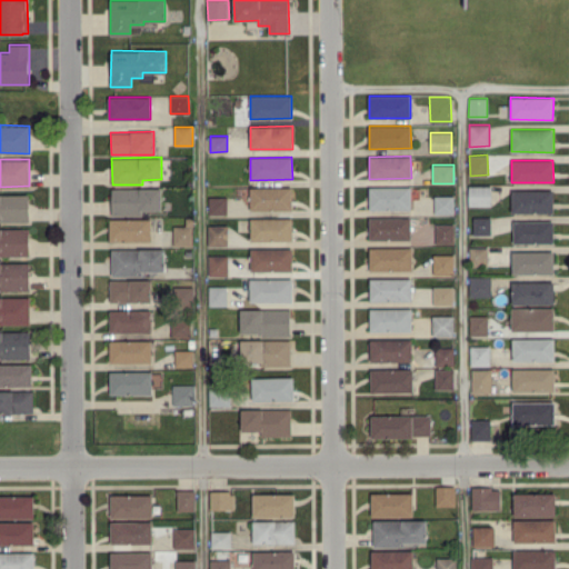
[(369,187),(369,209),(411,209),(410,186),(369,187)]
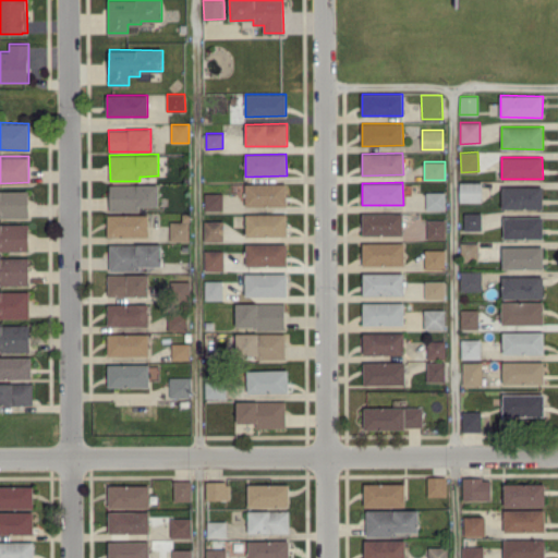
[(459,201),(482,202),(482,182),(460,182),(459,201)]
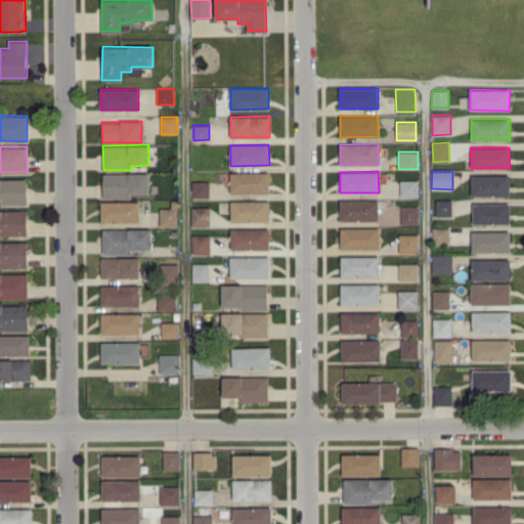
[(269,193),(269,172),(230,172),(230,193),(269,193)]
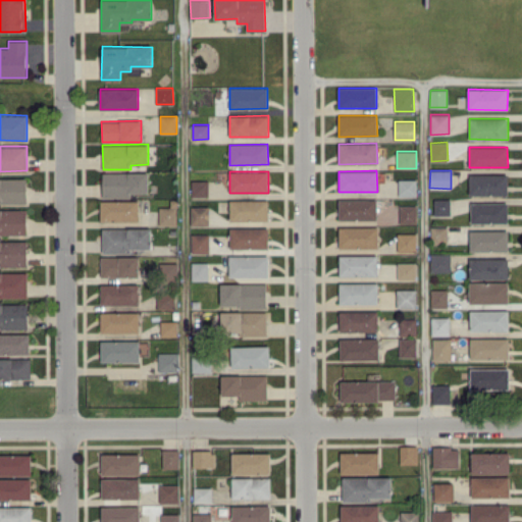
[(148,172),(102,172),(103,197),(132,197),(132,193),(148,193),(148,172)]
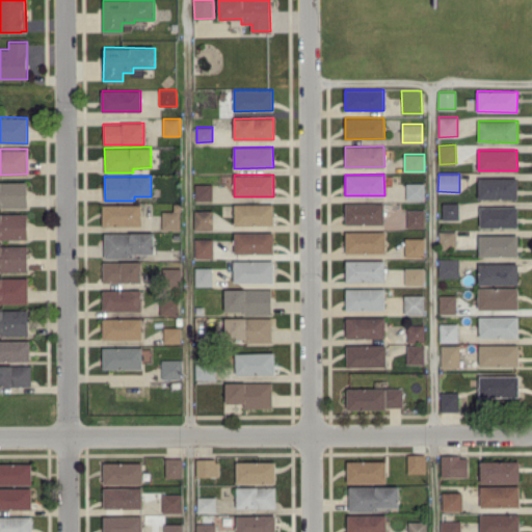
[(478,178),(478,198),(517,198),(517,178),(478,178)]
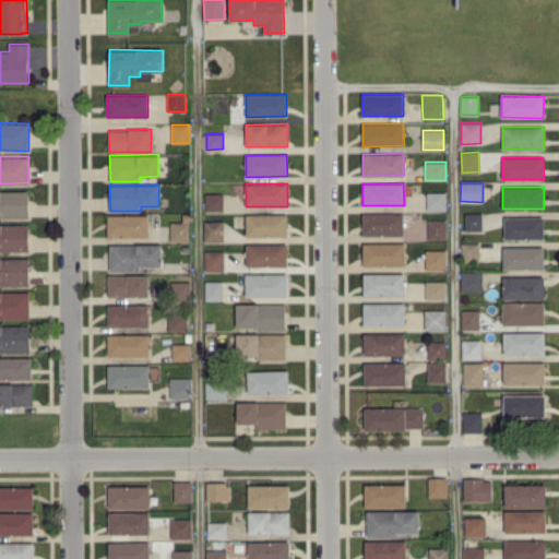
[(28,191),(0,190),(0,217),(28,218),(28,191)]
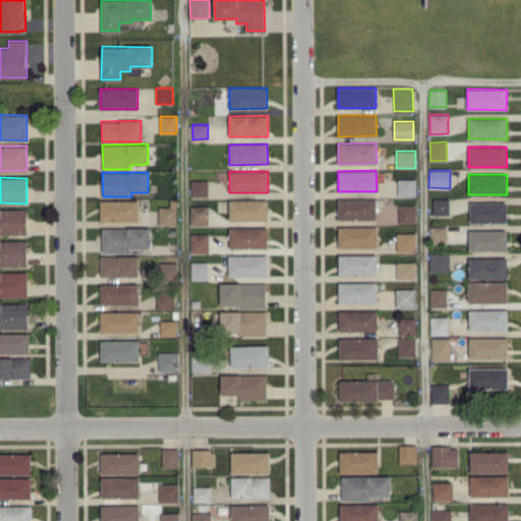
[(398,195),(415,195),(415,179),(398,179),(398,195)]
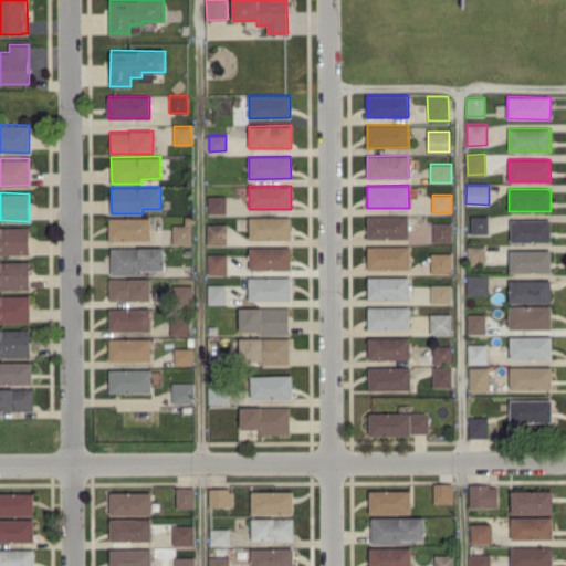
[(226,196),(207,196),(208,213),(226,212),(226,196)]
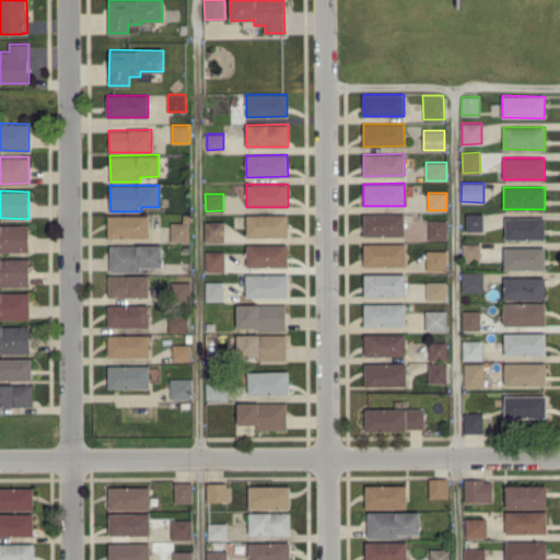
[(364,236),(405,235),(404,213),(363,214),(364,236)]
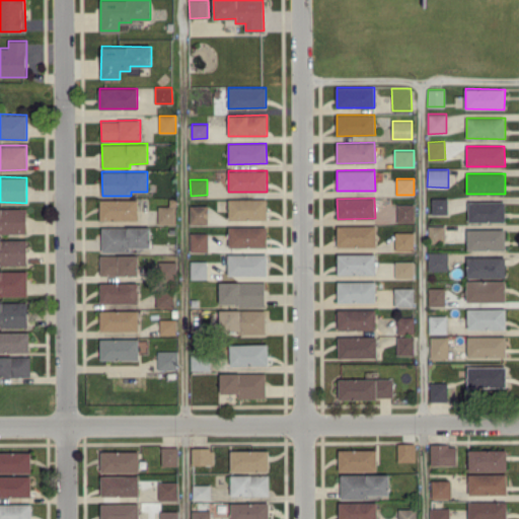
[(432,214),(448,213),(447,198),(431,198),(432,214)]
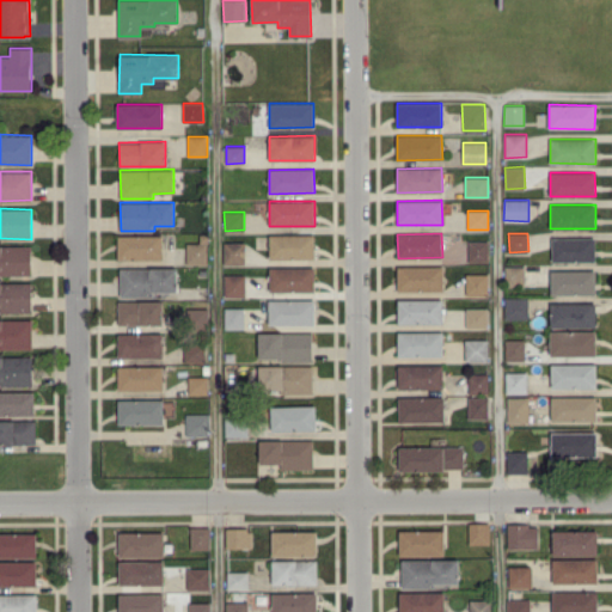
[(163,236),(118,234),(118,259),(163,259),(163,236)]
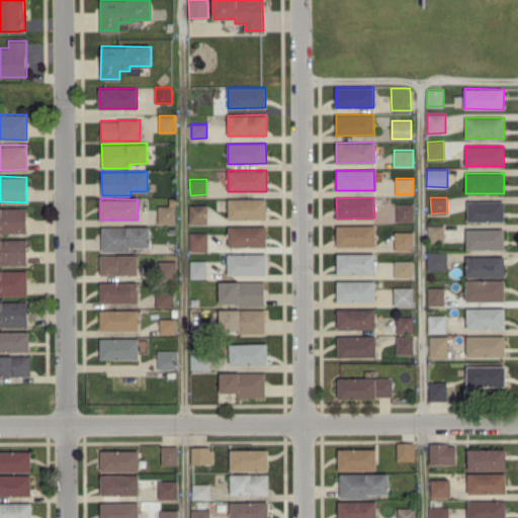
[(228,219),(266,219),(266,198),(228,198),(228,219)]
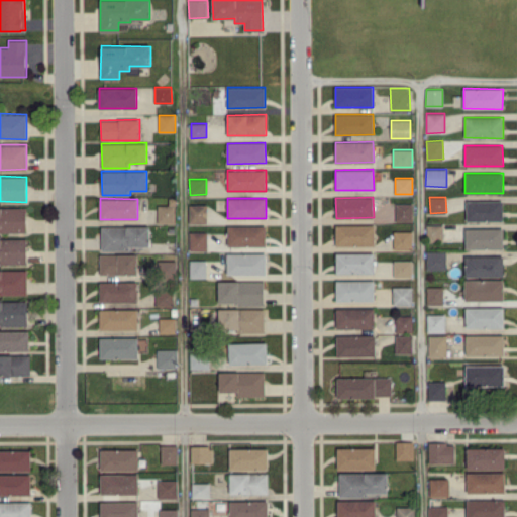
[(467,220),(503,220),(503,200),(467,200),(467,220)]
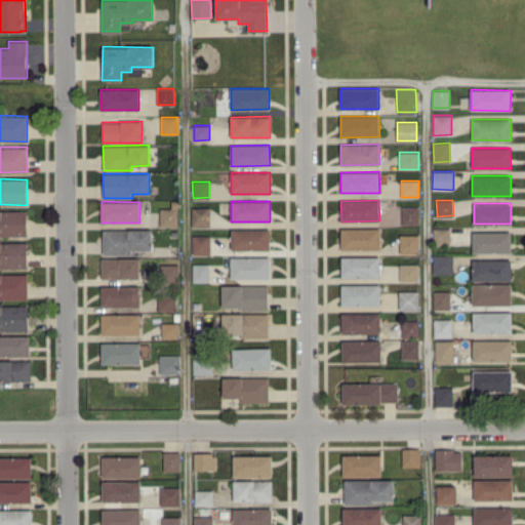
[(419,206),(402,206),(402,225),(419,225),(419,206)]
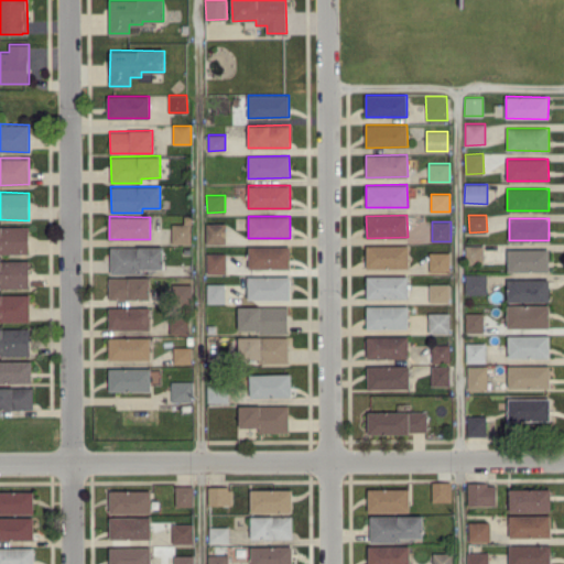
[(206,243),(226,242),(226,223),(206,223),(206,243)]
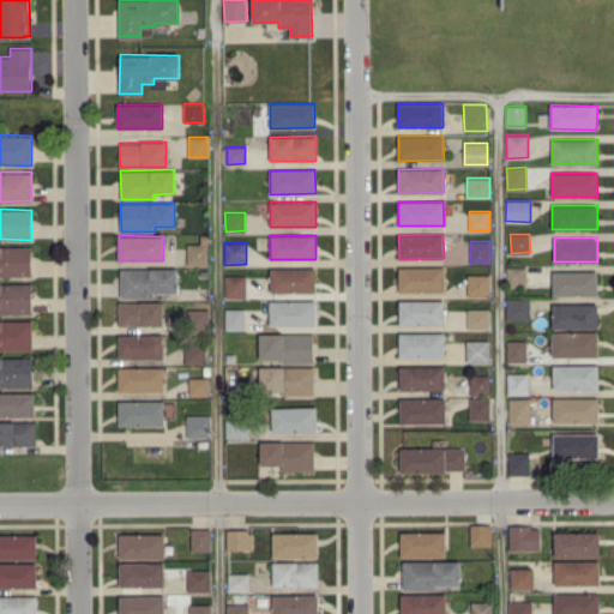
[(187,264),(206,264),(208,244),(187,244),(187,264)]
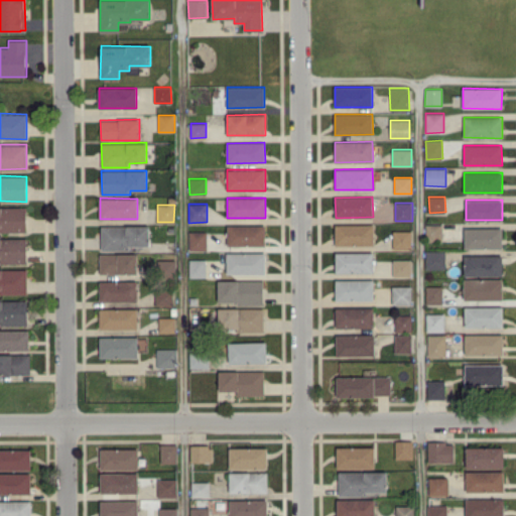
[(0,232),(27,232),(26,207),(0,207),(0,232)]
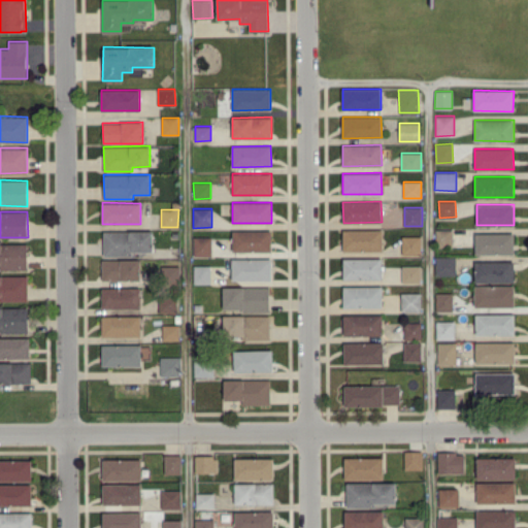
[(342,230),(343,251),(383,251),(383,229),(342,230)]
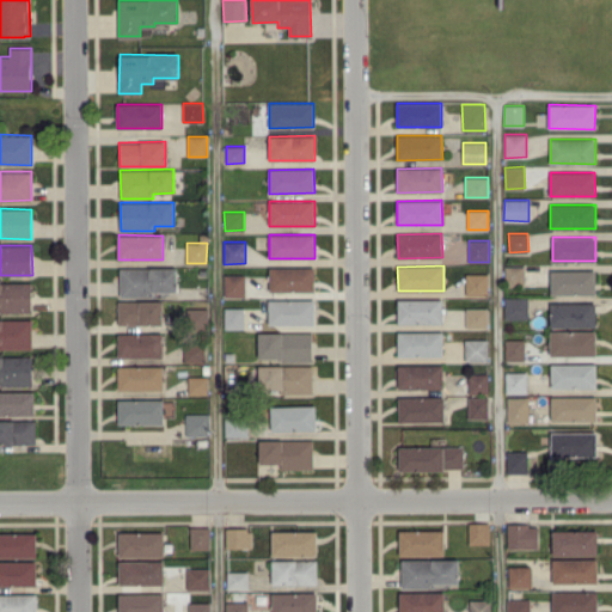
[(524,265),(505,265),(505,285),(525,285),(524,265)]
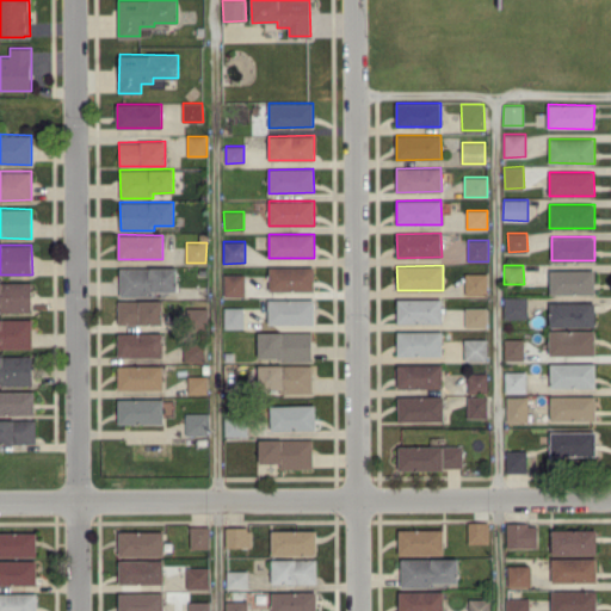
[(119,267),(121,296),(153,295),(153,291),(178,290),(177,266),(119,267)]
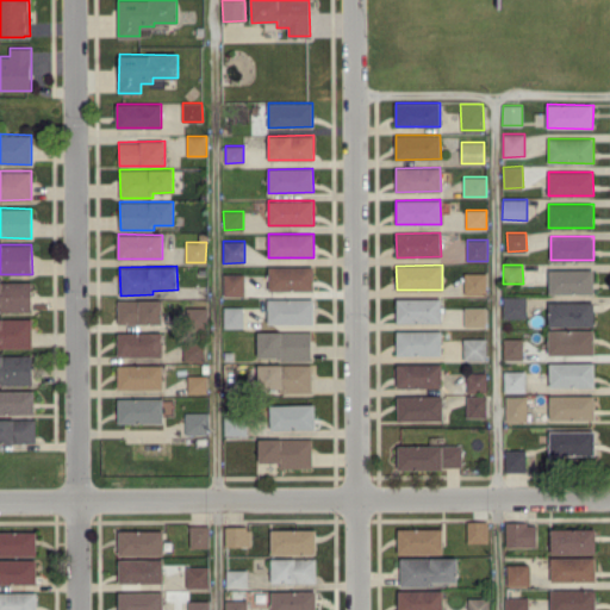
[(313,266),(268,266),(268,290),(313,290),(313,266)]
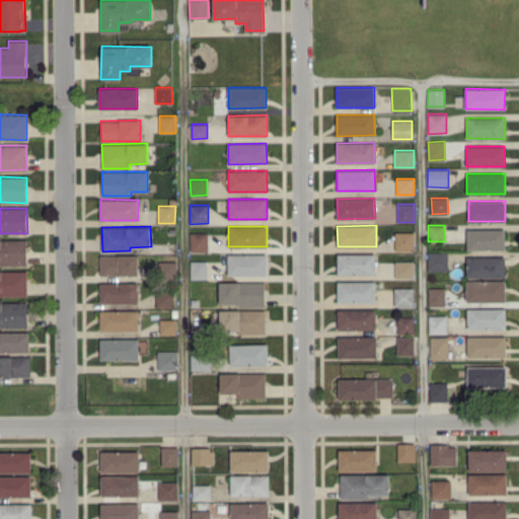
[(505,229),(467,228),(466,249),(505,249),(505,229)]
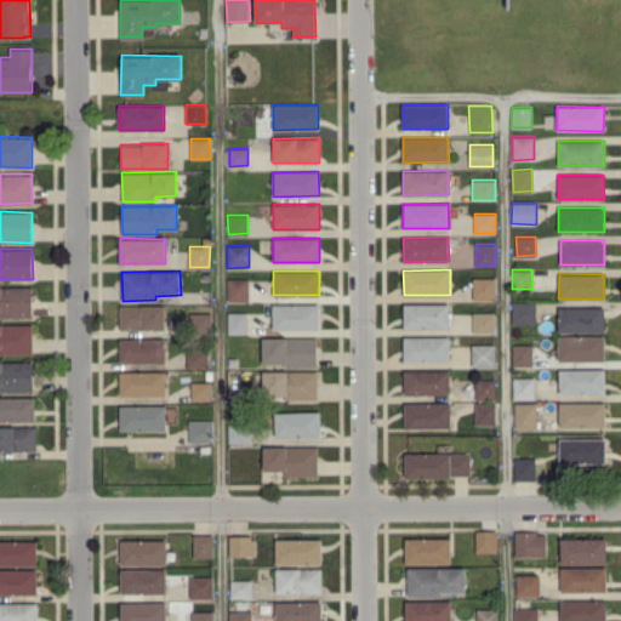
[(227,279),(228,301),(249,301),(249,278),(227,279)]
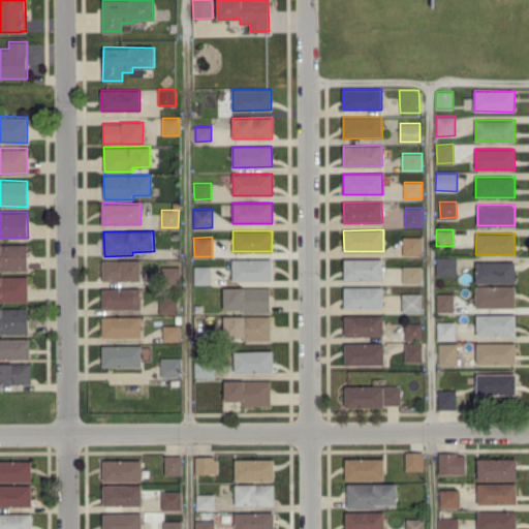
[(422,255),(422,237),(403,237),(403,255),(422,255)]
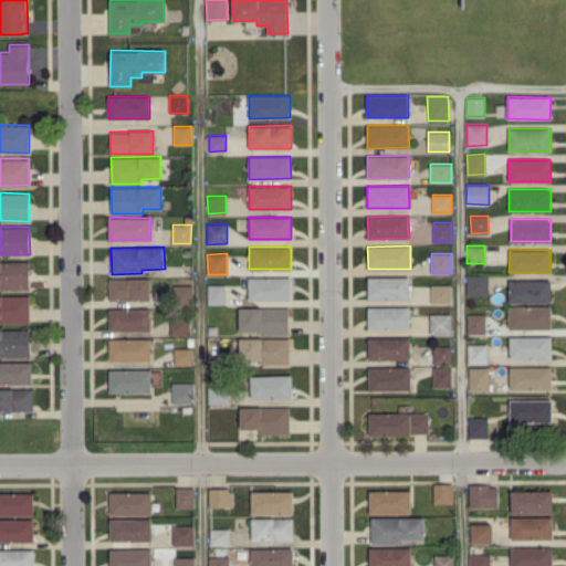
[(29,261),(0,261),(0,289),(30,289),(29,261)]
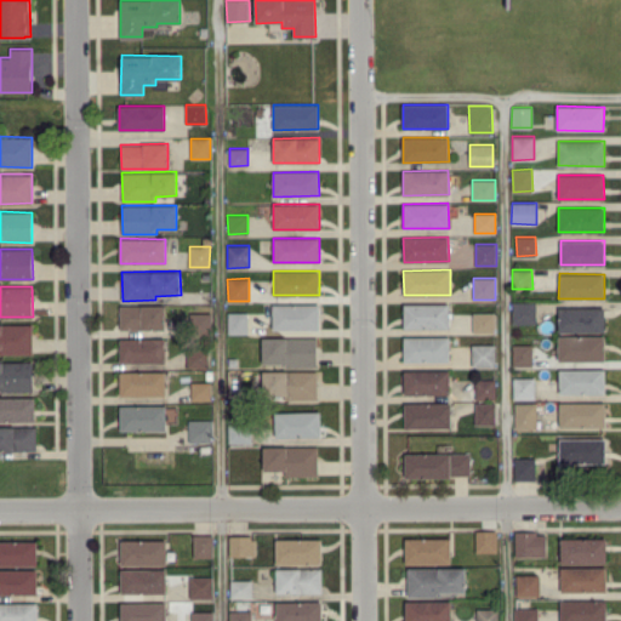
[(536,302),(512,302),(512,323),(535,323),(536,302)]
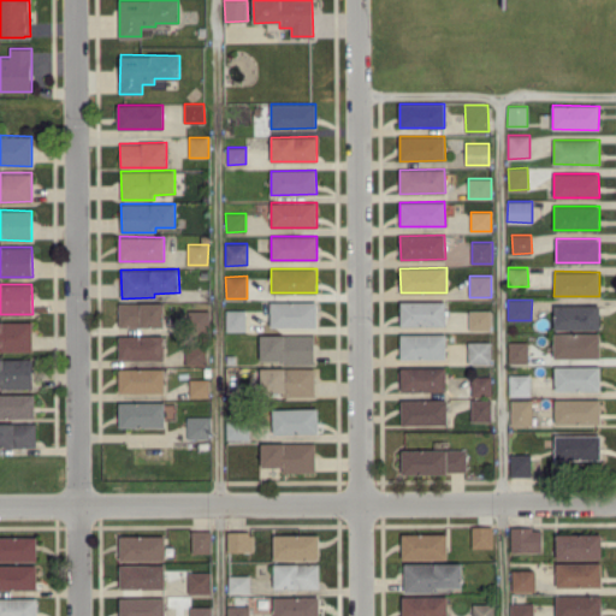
[(317,301),(270,302),(271,326),(317,325),(317,301)]
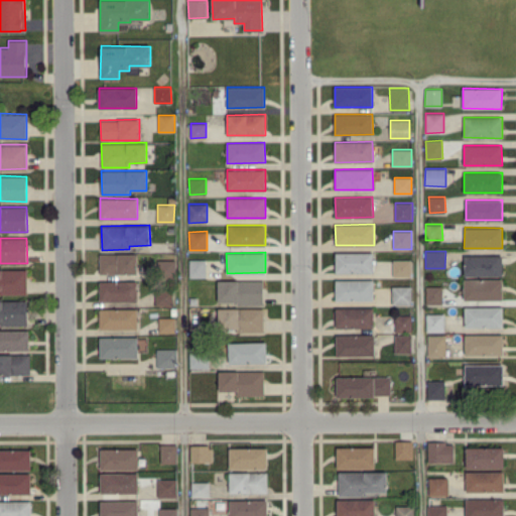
[(336,272),(373,272),(373,252),(336,252),(336,272)]
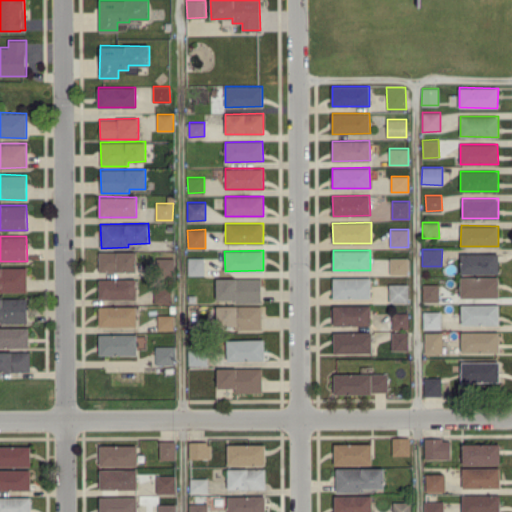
[(136,251),(98,251),(99,271),(136,271),(136,251)]
